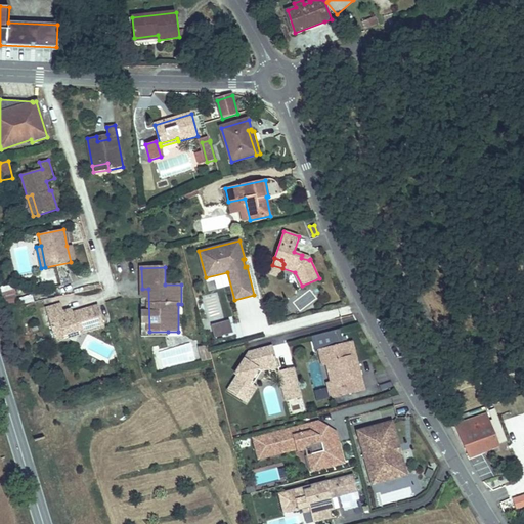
[(57,271),(43,273),(45,286),(58,284),(57,271)]
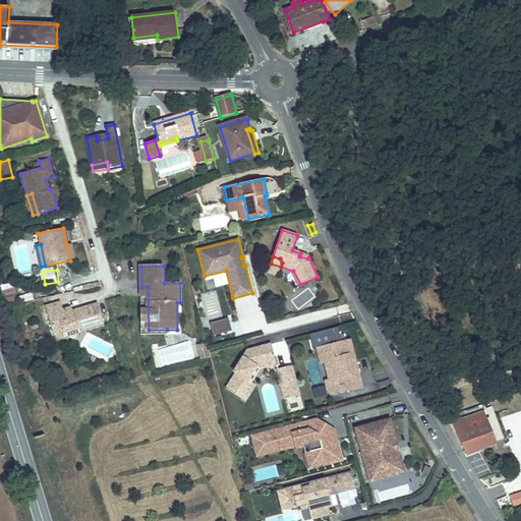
[(148,287),(141,287),(142,335),(167,335),(167,330),(149,330),(148,287)]
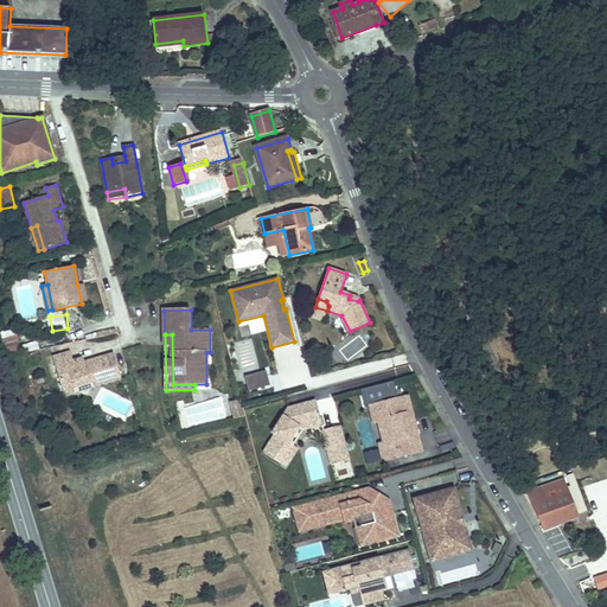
[(64,395),(77,391),(76,387),(90,382),(96,385),(122,378),(114,353),(93,359),(94,363),(85,365),(85,362),(83,357),(74,359),(71,352),(53,357),(64,395)]
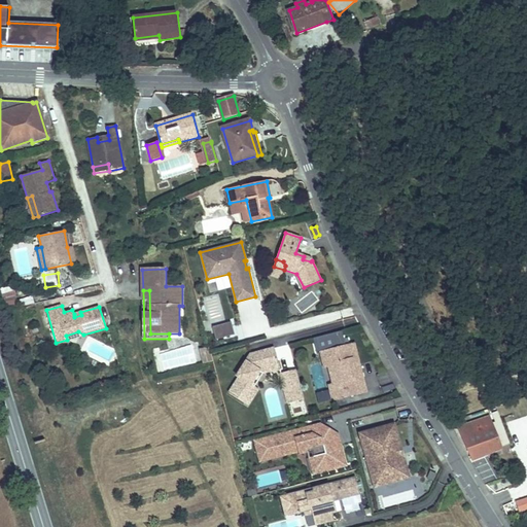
[(212,327),(216,340),(234,336),(231,322),(212,327)]
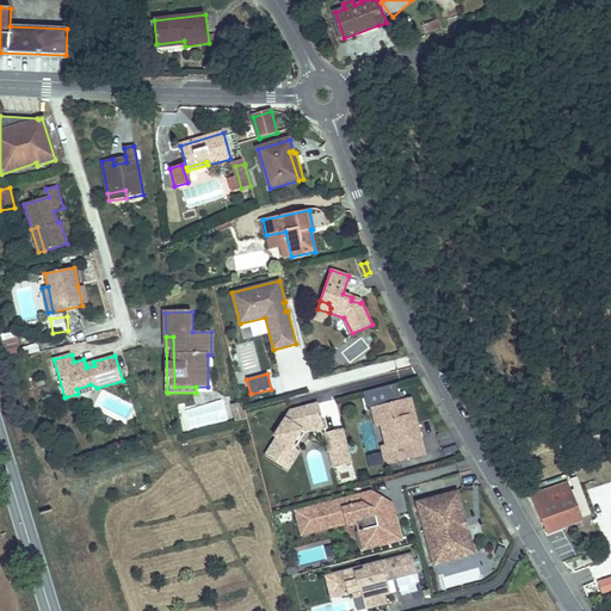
[(76,389),(78,394),(78,395),(96,390),(97,388),(91,384),(76,389)]
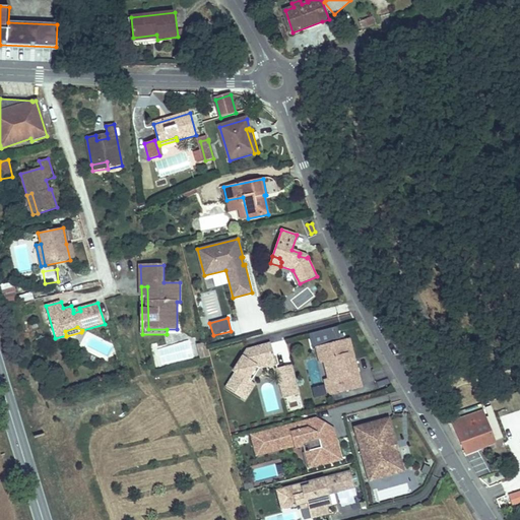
[(349,339),(317,347),(321,362),(330,359),(335,378),(325,380),(329,393),(362,385),(356,366),(351,367),(350,361),(354,360),(349,339)]
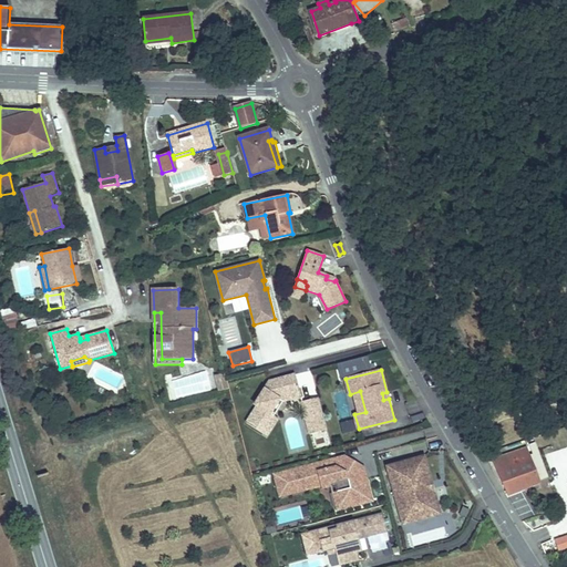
[(218,391),(228,388),(225,373),(215,377),(218,391)]
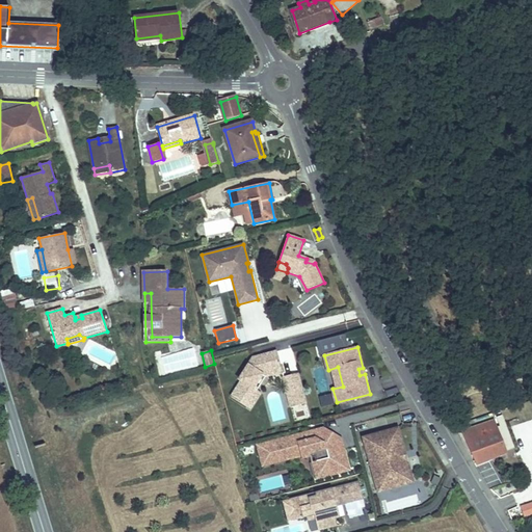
[(232,398),(247,407),(258,392),(254,389),(264,374),(282,368),(277,352),(260,356),(254,367),(249,365),(239,380),(241,382),(232,398)]
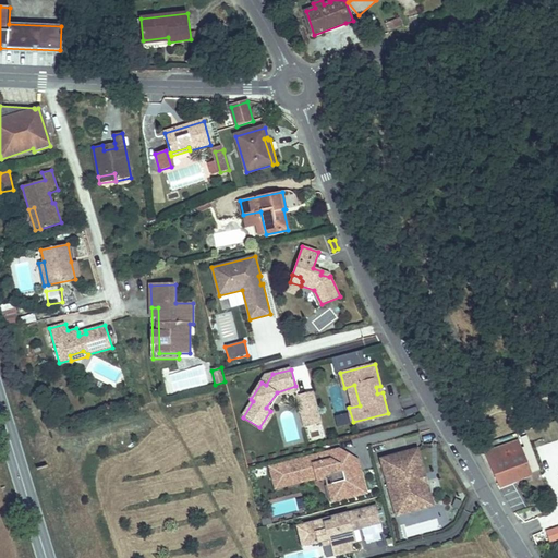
[(273,374),(266,376),(262,383),(266,385),(273,374)]
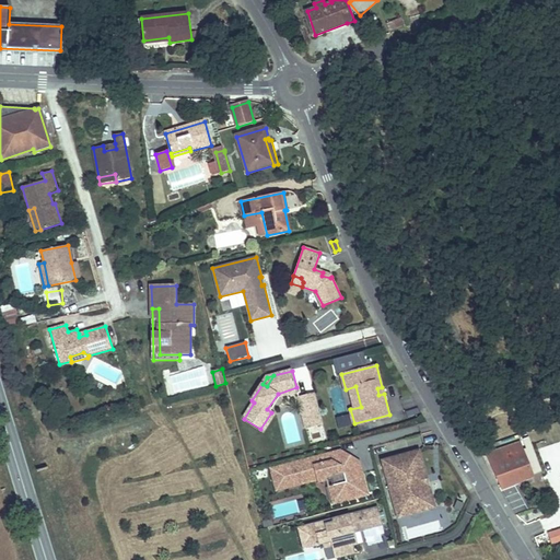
[(356,386),(346,389),(350,409),(361,407),(356,386)]
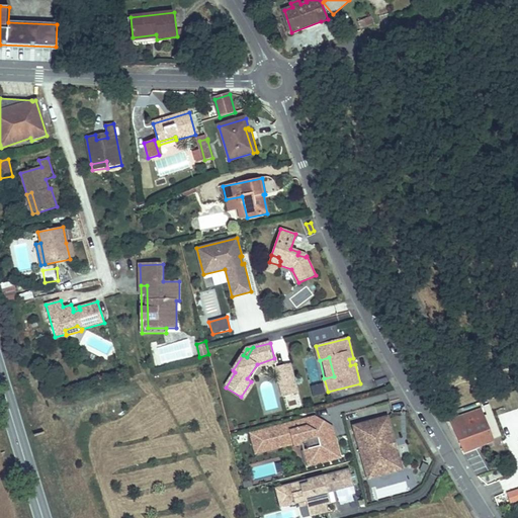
[(259,367),(275,362),(274,358),(257,364),(247,378),(251,381),(259,367)]
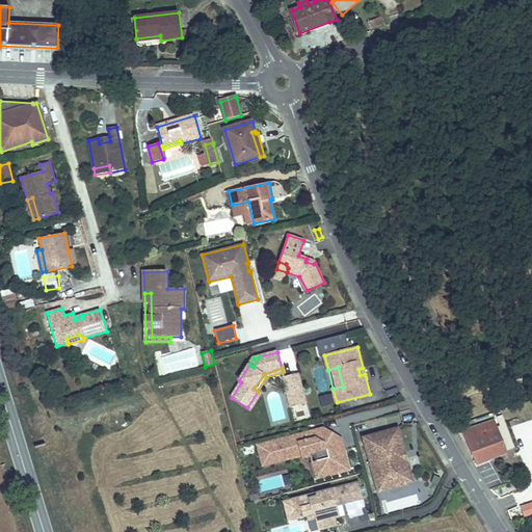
[(308,403),(299,373),(284,377),(292,407),(308,403)]
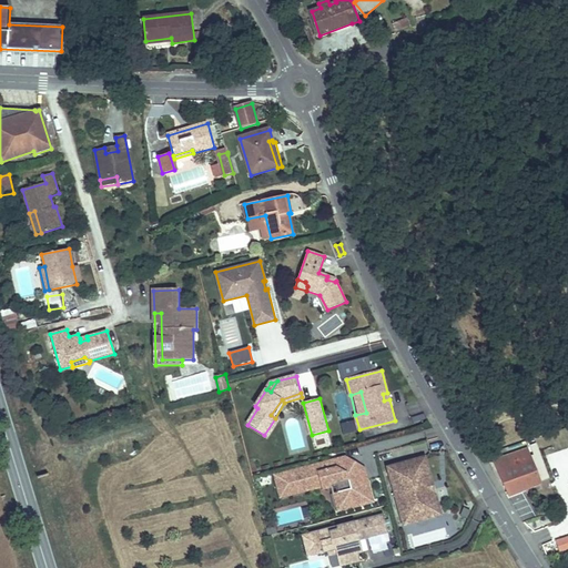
[(412,418),(414,426),(427,423),(424,414),(412,418)]
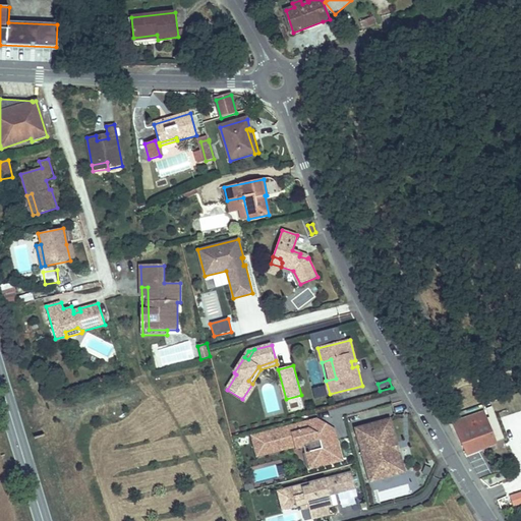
[(255,386),(252,384),(242,399),(245,402),(255,386)]
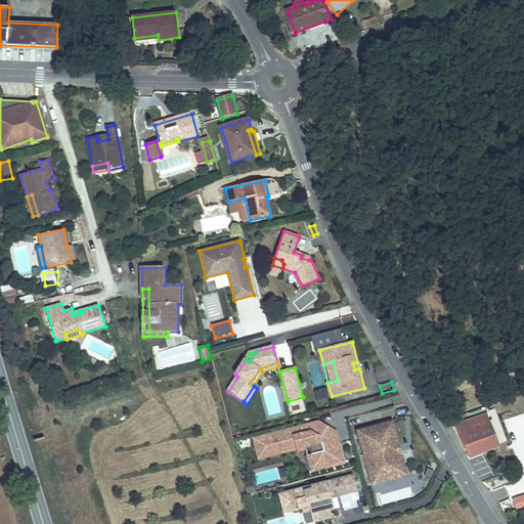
[(456,426),(471,456),(475,454),(498,445),(487,416),(456,426)]
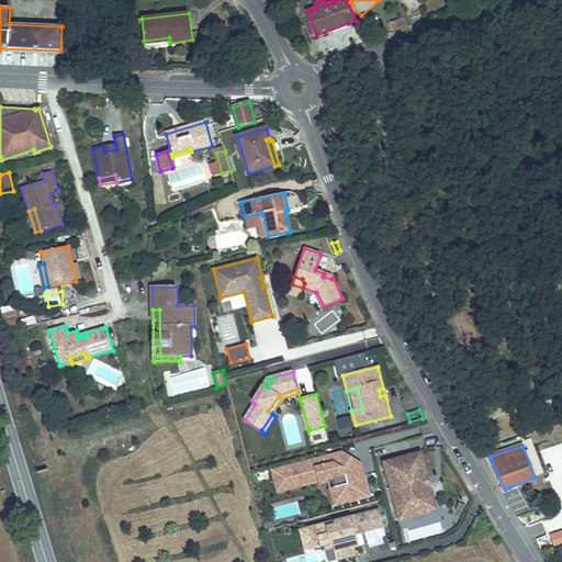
[(361,463),(343,453),(341,453),(334,456),(345,461),(346,469),(361,464),(361,463)]
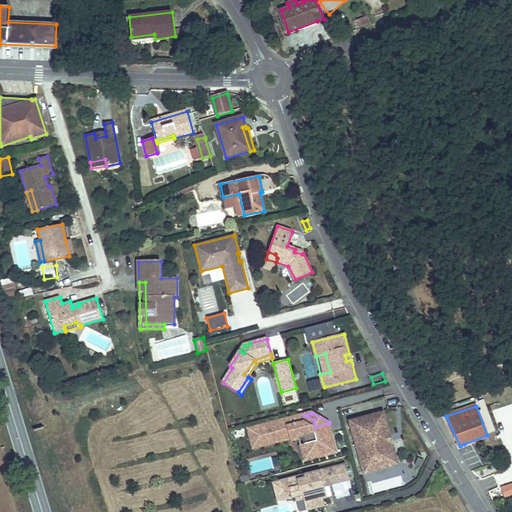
[(383,413),(379,414),(385,435),(381,437),(383,443),(387,443),(390,455),(384,457),(375,466),(364,468),(365,472),(397,463),(383,413)]
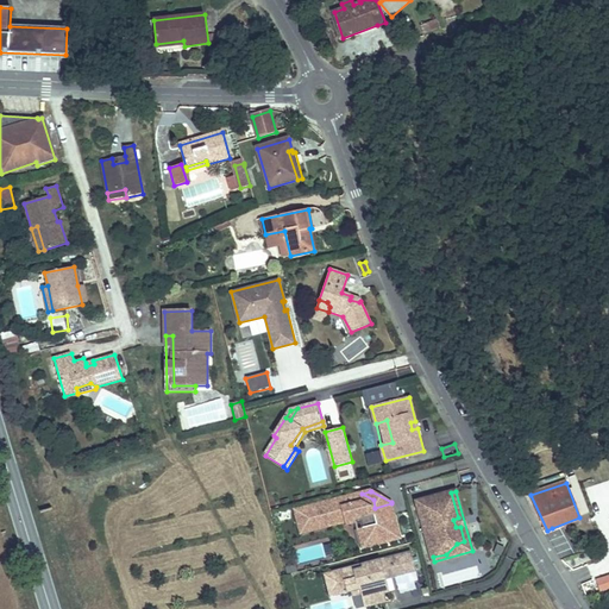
[(433,503),(419,507),(433,557),(446,554),(457,544),(464,541),(460,527),(456,527),(453,520),(458,518),(451,493),(431,497),(433,503)]
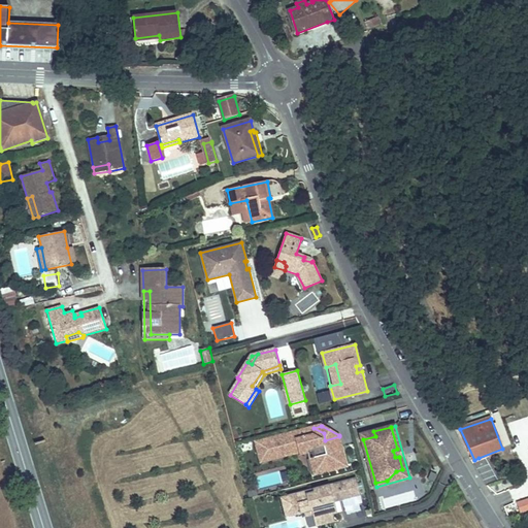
[(344,454),(339,436),(325,440),(324,433),(314,428),(262,441),(267,459),(298,451),(299,455),(305,453),(308,449),(311,449),(314,458),(316,457),(320,471),(338,466),(336,457),(341,455),(344,454)]
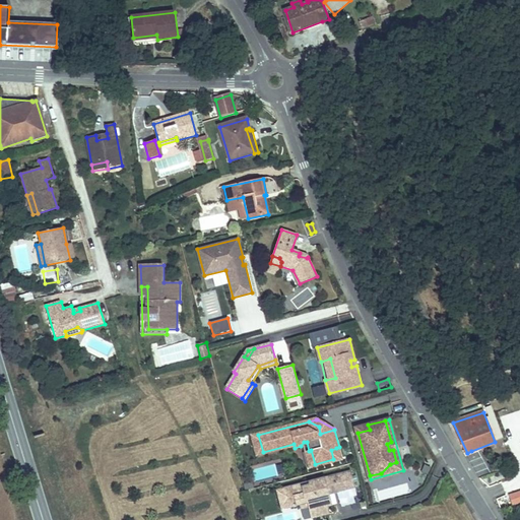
[(368,425),(356,428),(358,433),(370,430),(368,425)]
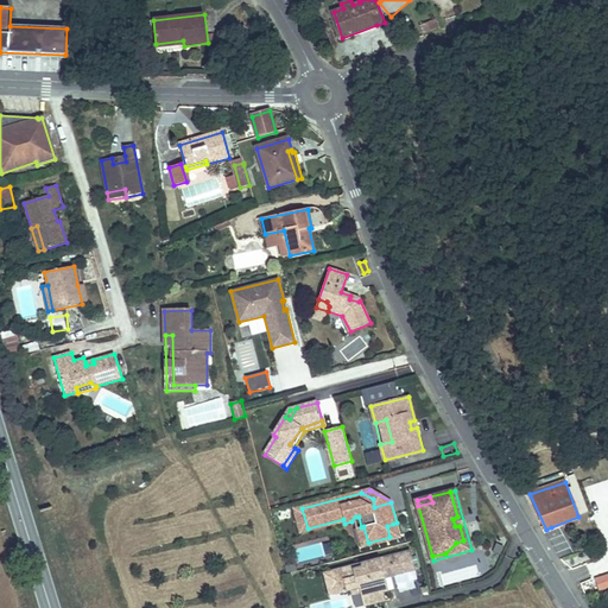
[(308,529),(302,508),(296,510),(302,530),(308,529)]
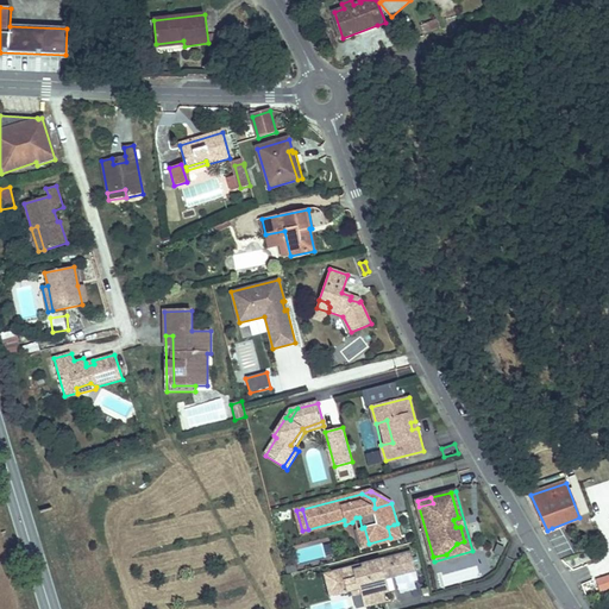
[(397,537),(394,525),(388,527),(390,538),(397,537)]
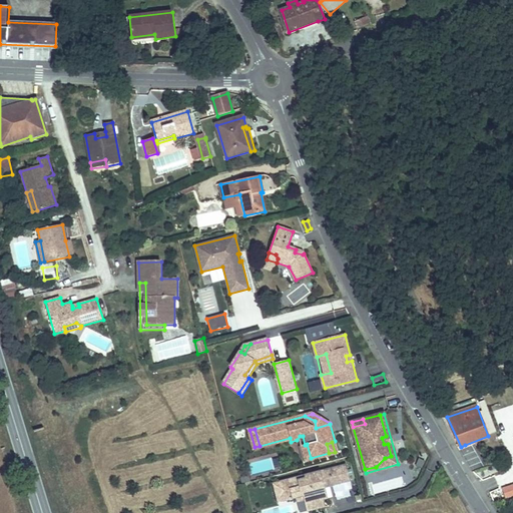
[(299,477),(284,481),(286,491),(292,490),(294,498),(297,497),(298,501),(306,499),(309,510),(325,506),(323,499),(327,497),(324,487),(323,483),(331,481),(333,485),(350,480),(346,465),(306,475),(307,478),(300,480),(299,477)]
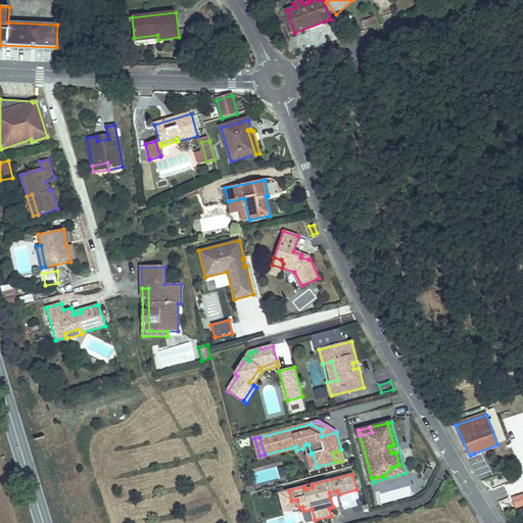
[(289,490),(279,492),(284,512),(299,508),(297,500),(291,501),(289,490)]
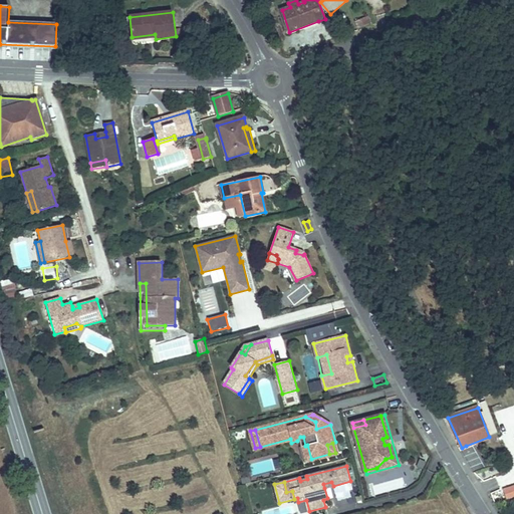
[(513,486),(501,491),(505,502),(513,498),(513,486)]
